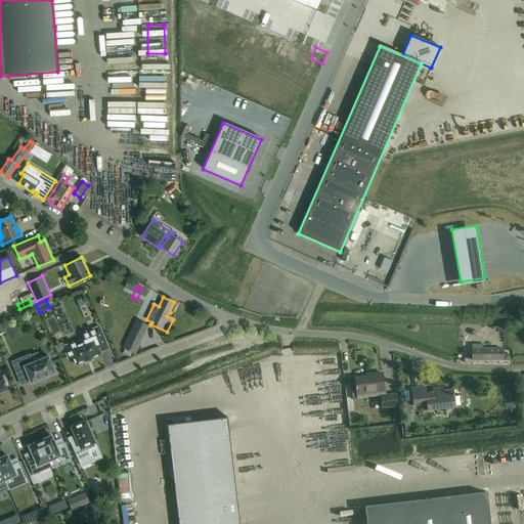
[(82,300),(77,302),(79,308),(85,306),(82,300)]
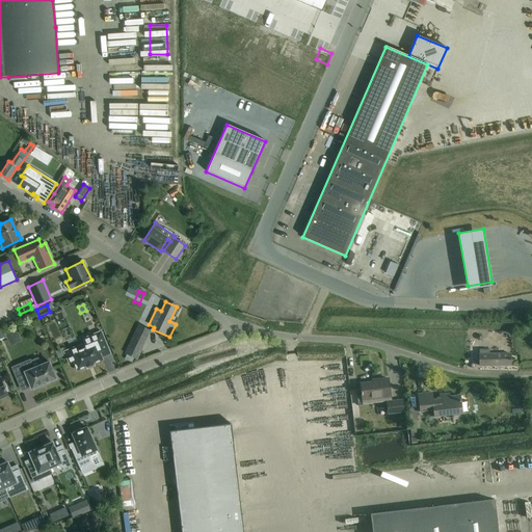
[(23,319),(33,315),(32,311),(21,314),(23,319)]
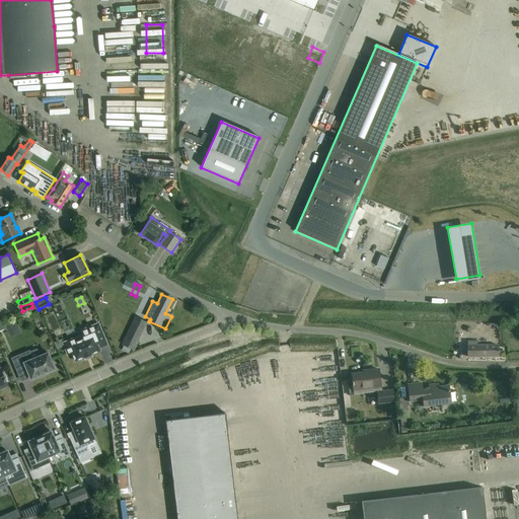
[(122,346),(123,346),(121,351),(129,354),(131,350),(133,351),(146,323),(135,317),(122,346)]
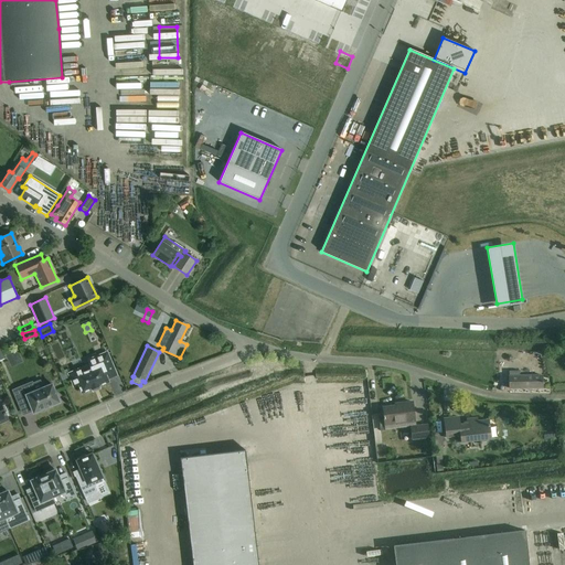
[(78,385),(82,393),(92,390),(98,386),(108,382),(107,380),(116,375),(107,353),(87,361),(92,370),(83,373),(82,369),(68,374),(74,387),(78,385)]
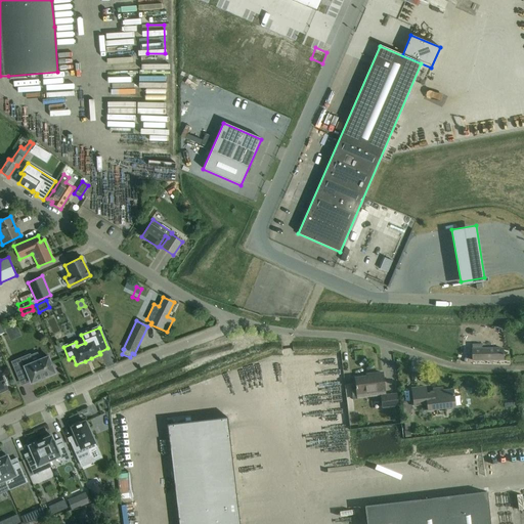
[(483,349),(482,344),(473,344),(473,360),(504,359),(504,348),(483,349)]
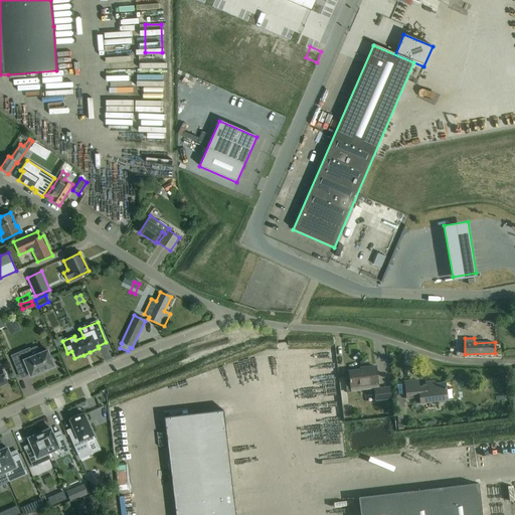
[(54,367),(47,350),(32,357),(29,349),(12,356),(21,377),(29,374),(30,377),(54,367)]
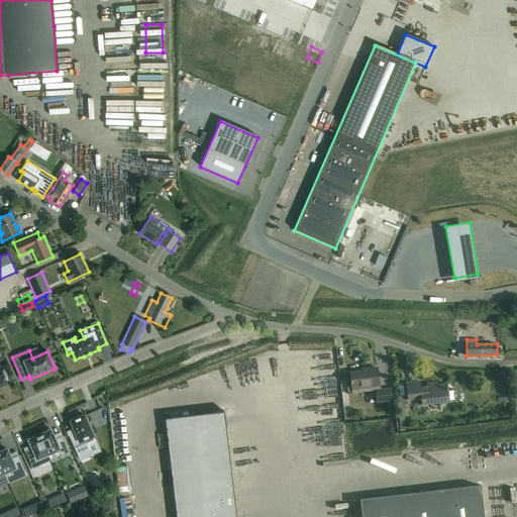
[(333,368),(269,375),(274,416),(338,409),(333,368)]
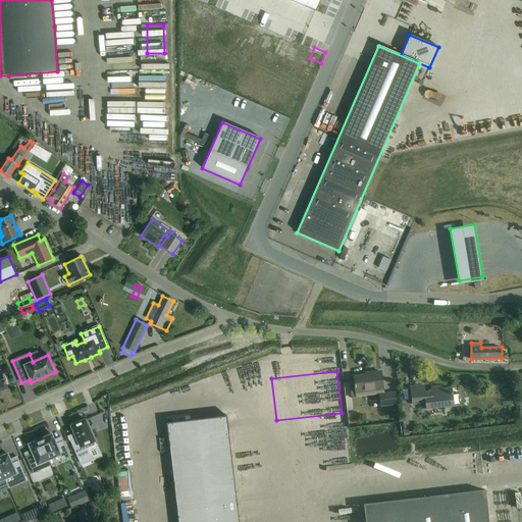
[(370,374),(355,376),(356,384),(355,385),(355,387),(356,387),(357,393),(357,397),(375,395),(374,390),(382,389),(383,389),(381,371),(370,372),(370,374)]
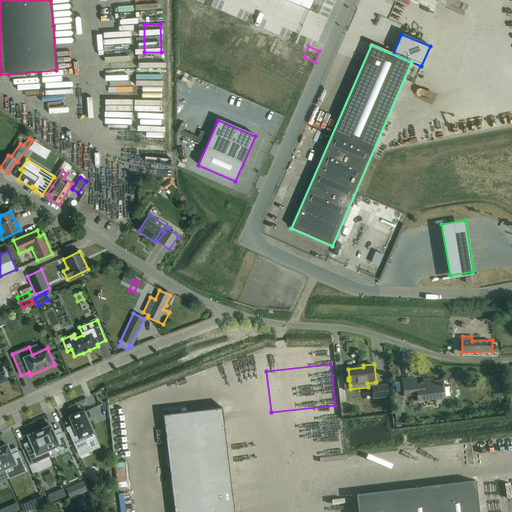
[(425,394),(426,400),(445,397),(443,380),(433,382),(433,379),(426,380),(427,382),(417,384),(416,378),(403,379),(405,396),(425,394)]
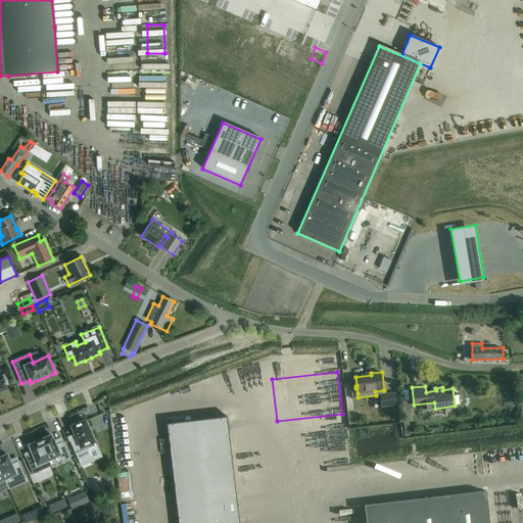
[(396,393),(380,394),(382,407),(397,406),(396,393)]
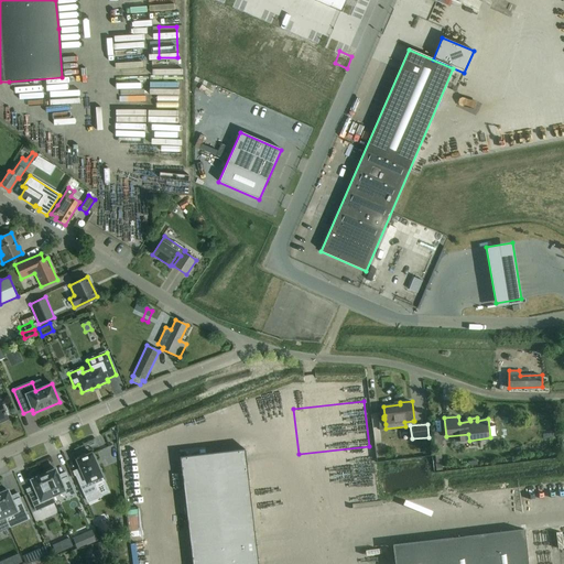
[(258,563),(245,449),(180,456),(192,563),(258,563)]
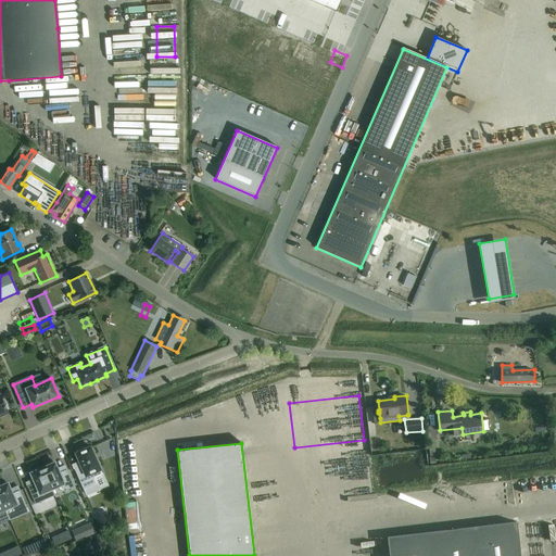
[(75,454),(80,465),(74,468),(83,489),(96,483),(92,478),(102,475),(100,470),(90,447),(84,450),(83,447),(76,451),(76,453),(75,454)]
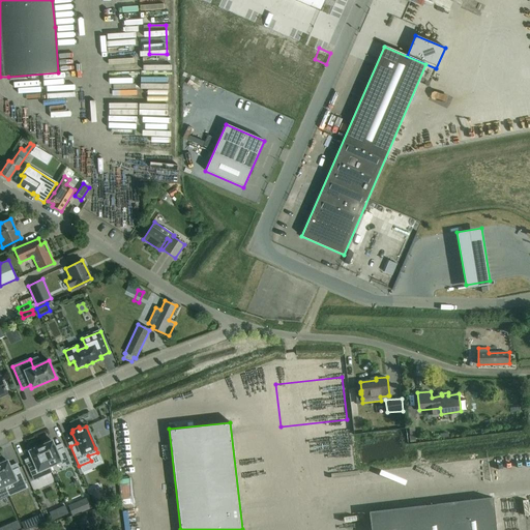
[(45,444),(40,446),(49,467),(55,464),(63,468),(70,465),(63,448),(56,450),(52,441),(51,442),(50,440),(43,442),(45,444)]
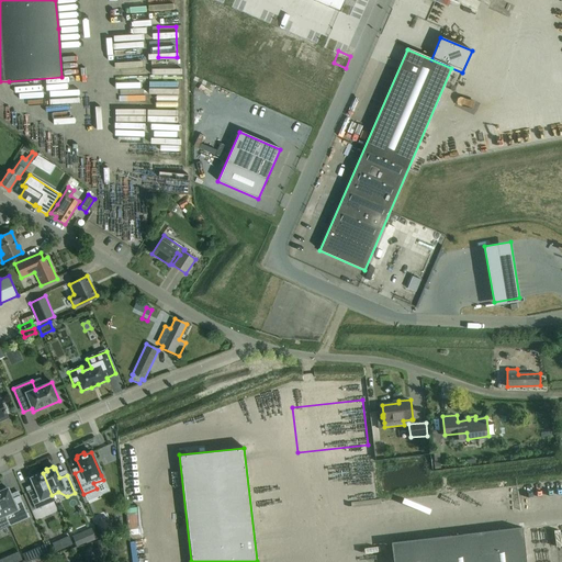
[(52,495),(43,473),(38,475),(37,473),(31,476),(32,478),(31,479),(35,489),(27,492),(35,509),(55,501),(52,495)]
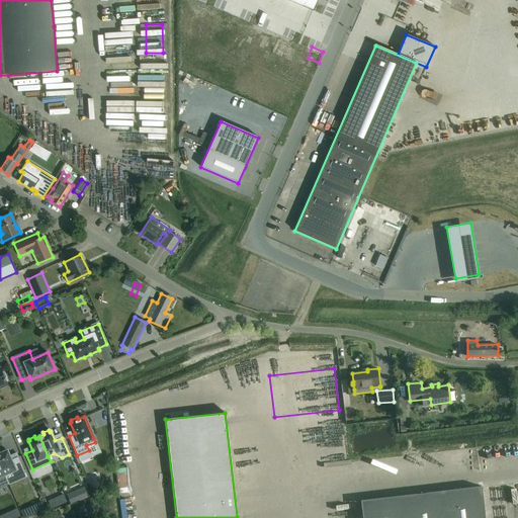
[(0,465),(4,476),(8,485),(26,477),(24,473),(17,457),(11,460),(7,450),(5,451),(5,449),(0,450),(0,465)]
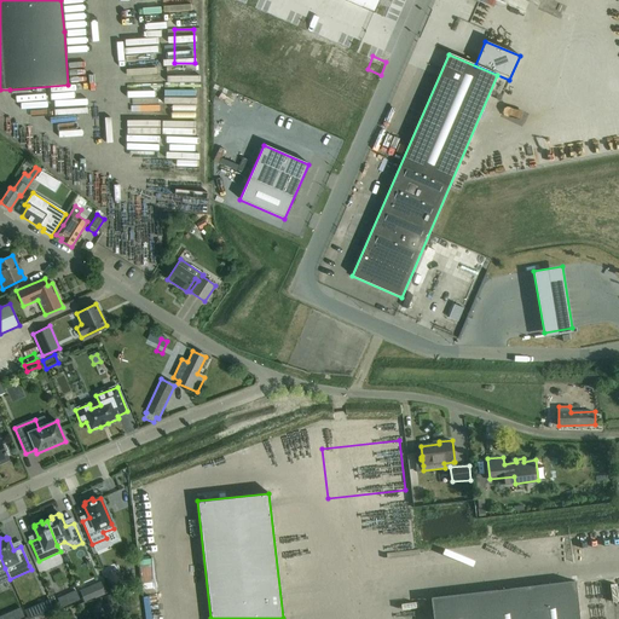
[(0,583),(10,579),(5,568),(0,556),(0,583)]
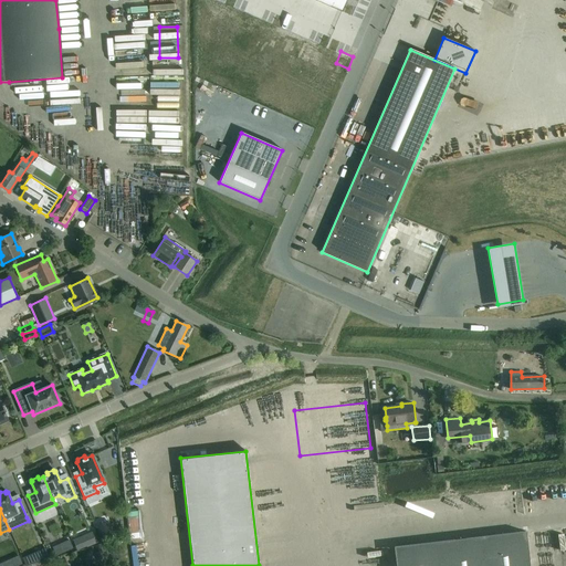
[(107,521),(95,526),(102,541),(114,535),(107,521)]
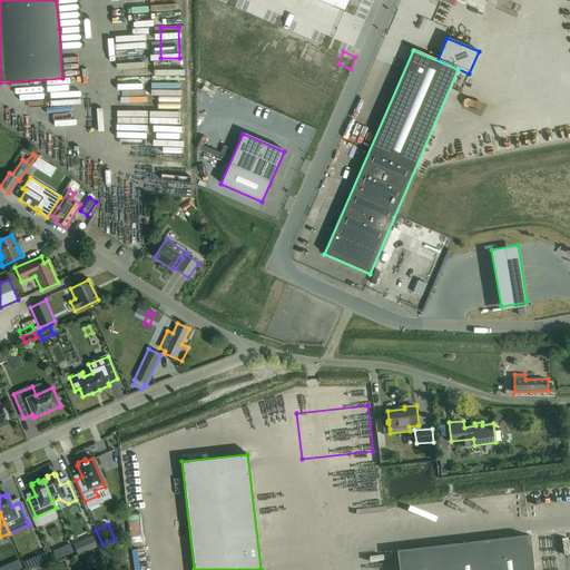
[(91,543),(85,546),(88,551),(100,546),(98,540),(95,534),(89,537),(91,543)]
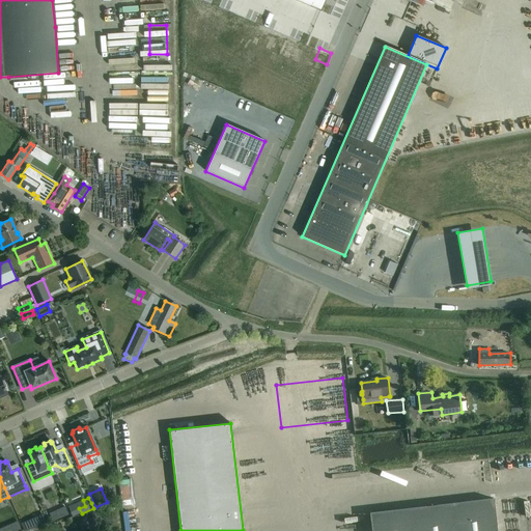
[(372,530),(498,530),(494,499),(370,513),(372,530)]
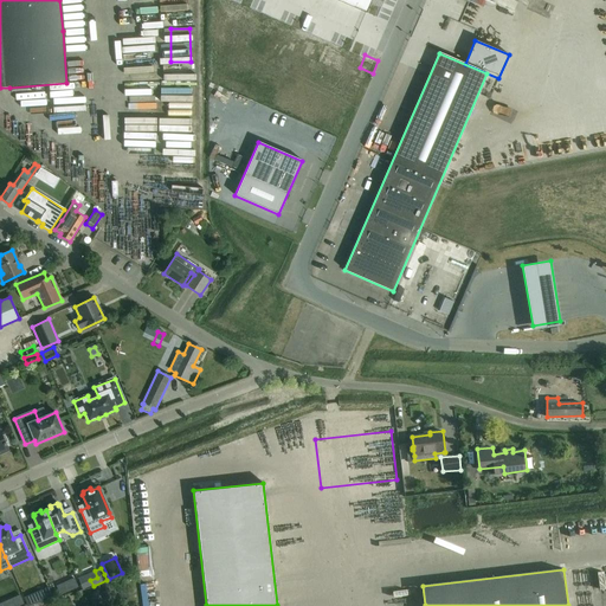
[(73,578),(63,582),(68,592),(78,587),(73,578)]
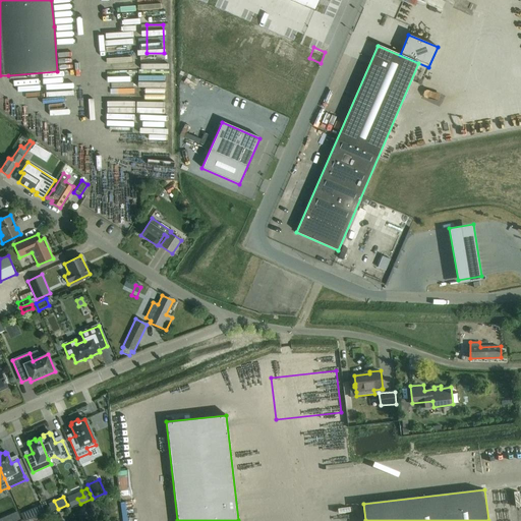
[(42,505),(29,510),(33,518),(46,514),(42,505)]
